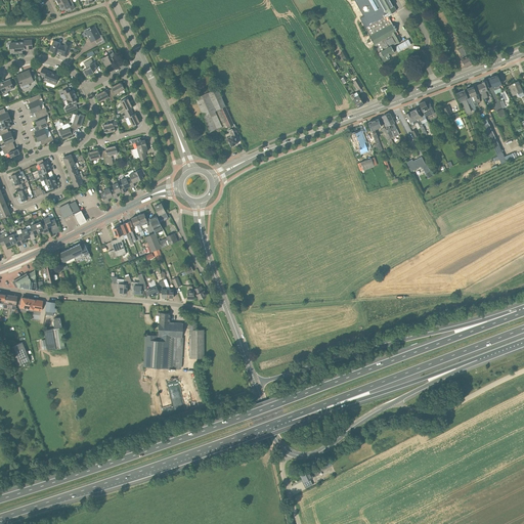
[(71,0),(69,0),(68,1),(59,5),(61,11),(67,8),(68,11),(75,8),(73,5),(74,5),(71,0)]
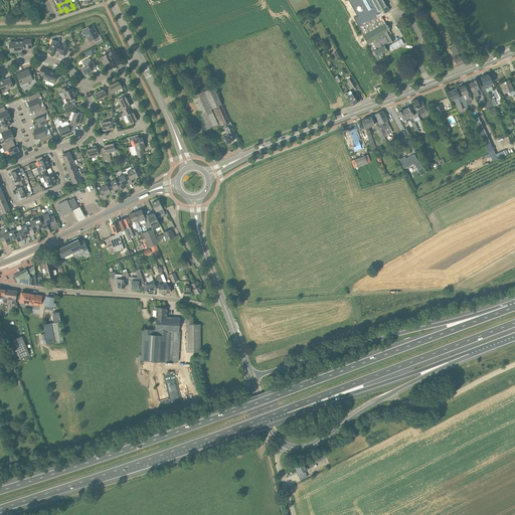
[(384,22),(379,12),(372,0),(348,0),(359,20),(362,24),(358,26),(363,34),(384,22)]
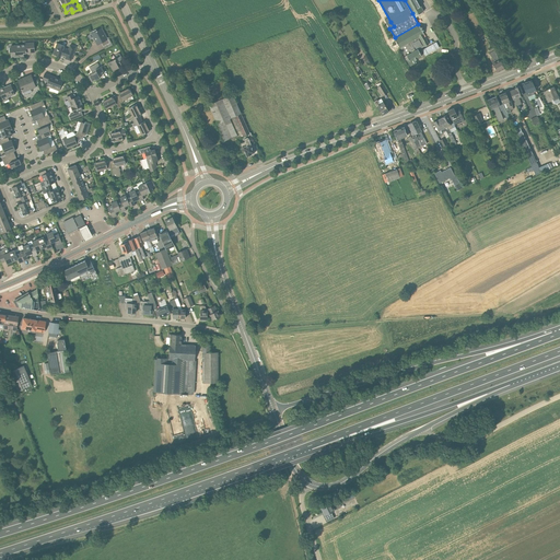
[(405,0),(412,13),(421,8),(417,0),(405,0)]
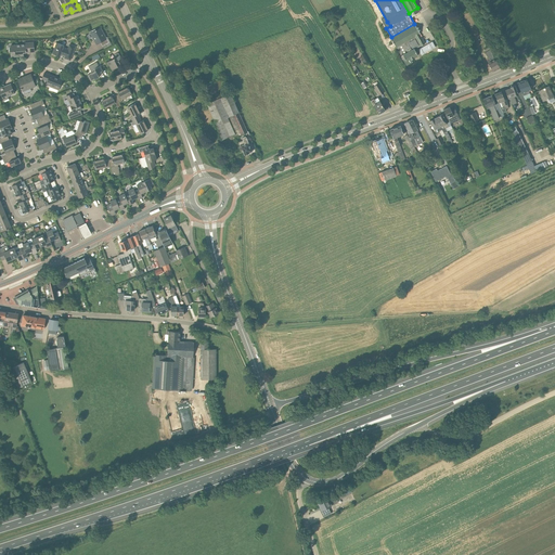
[(414,36),(421,46),(421,47),(425,43),(420,35),(421,34),(414,24),(391,37),(390,38),(396,47),(414,36)]
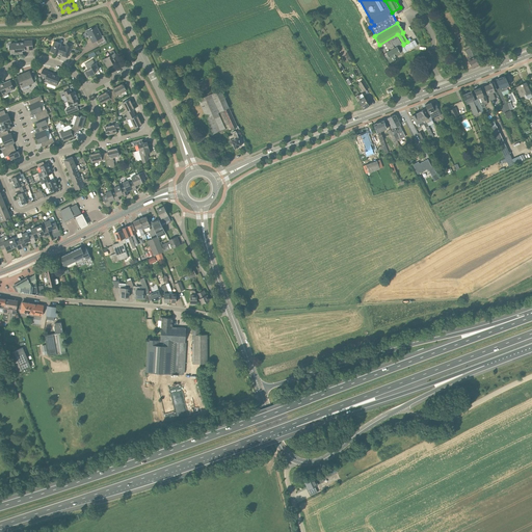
[(97,28),(97,27),(92,29),(91,28),(85,31),(90,40),(91,41),(94,42),(95,43),(97,41),(98,44),(104,41),(98,30),(99,30),(98,28),(97,28)]
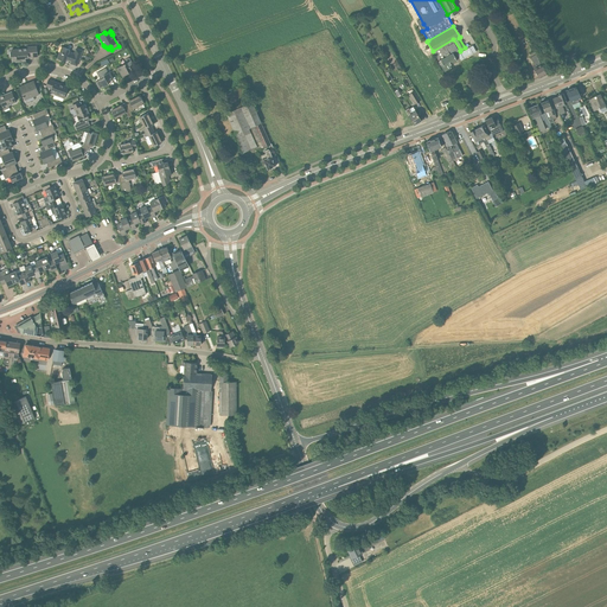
[(453,53),(460,50),(453,39),(433,51),(439,61),(453,52),(453,53)]
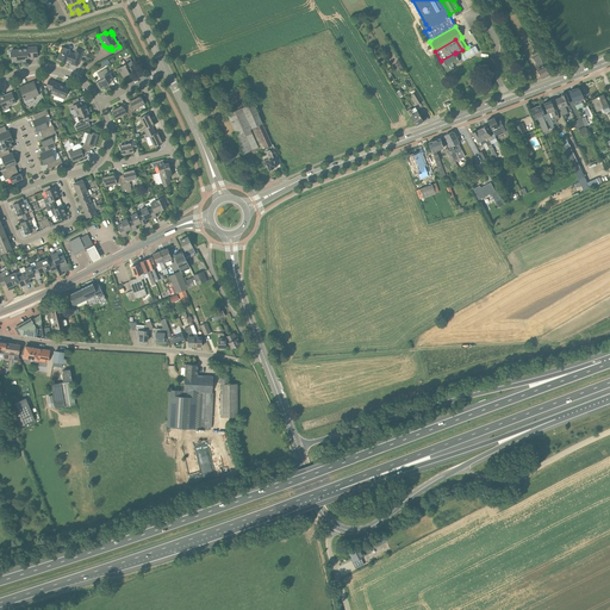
[(27,58),(29,57),(29,56),(38,55),(37,47),(27,48),(27,49),(12,50),(12,51),(10,51),(11,57),(12,57),(13,63),(26,62),(25,58),(27,58)]
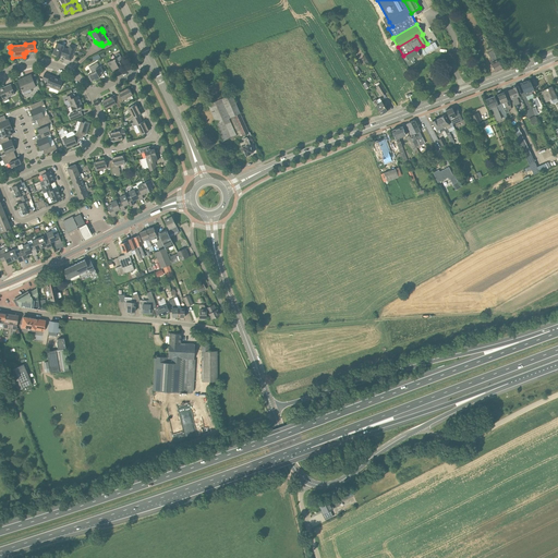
[(69,49),(63,48),(64,46),(57,44),(52,55),(60,57),(61,53),(67,56),(65,59),(71,61),(76,47),(70,45),(69,49)]
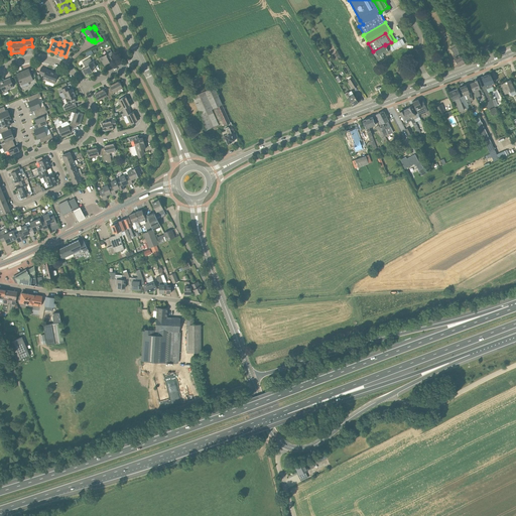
[(389,51),(385,45),(385,44),(373,51),(373,53),(374,54),(375,55),(378,60),(383,57),(382,55),(389,51)]
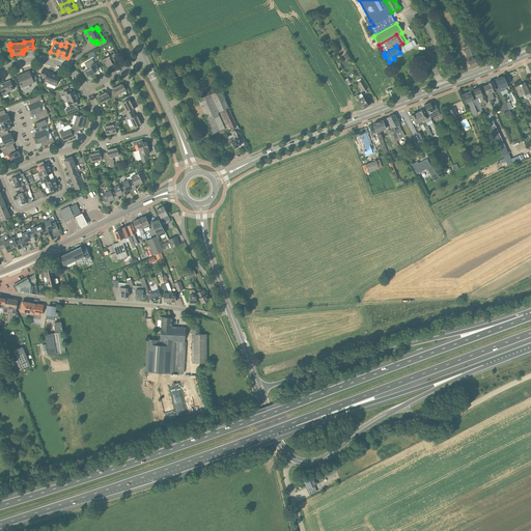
[(478,65),(469,48),(464,51),(467,56),(469,55),(469,56),(466,58),(471,68),(478,65)]
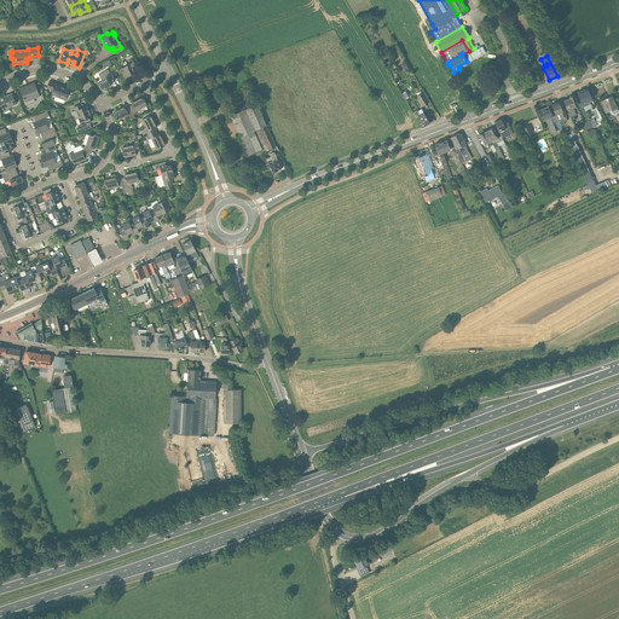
[(120,69),(125,79),(131,75),(132,75),(133,74),(136,73),(134,70),(137,69),(133,62),(120,69)]
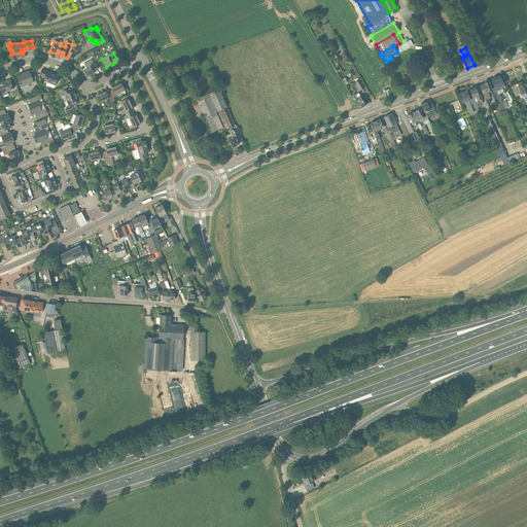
[(94,64),(92,60),(83,64),(86,69),(83,71),(86,77),(95,73),(94,71),(98,69),(95,63),(94,64)]
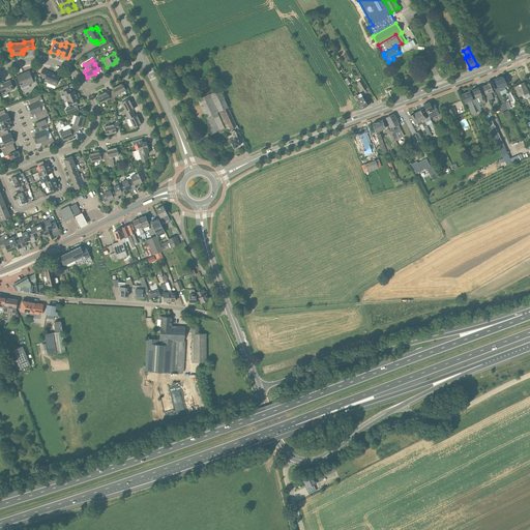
[(56,85),(60,76),(42,69),(40,76),(46,78),(45,81),(48,82),(48,83),(52,85),(52,84),(56,85)]
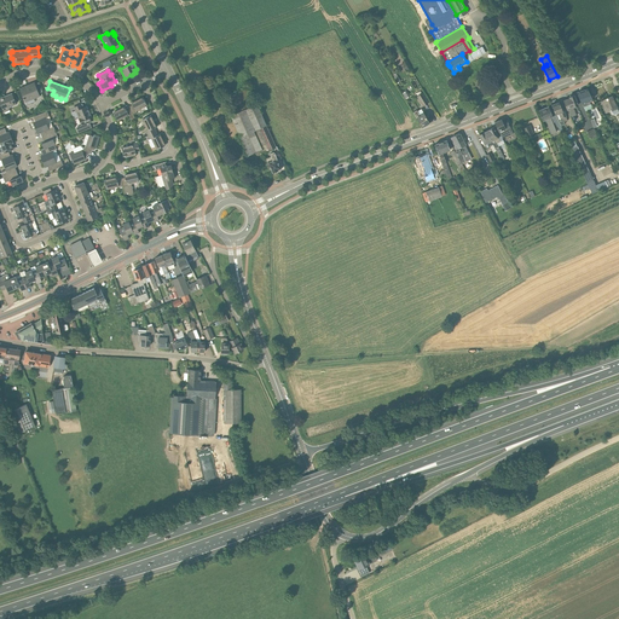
[(40,96),(34,82),(28,86),(27,85),(24,86),(24,87),(19,88),(25,102),(40,96)]
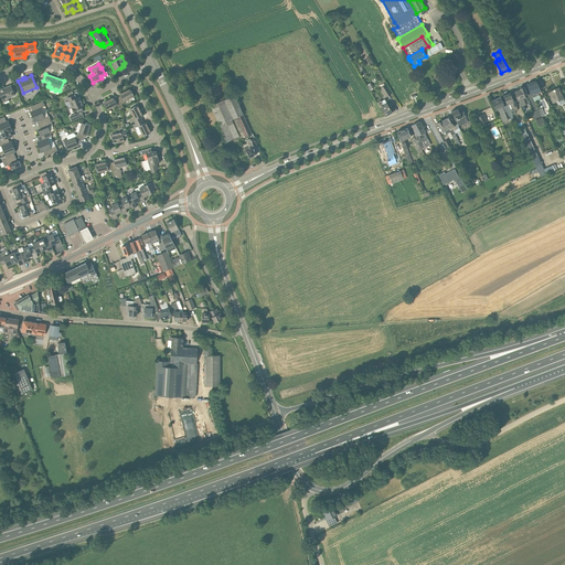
[(234,96),(226,81),(209,88),(215,104),(211,106),(220,125),(219,125),(226,142),(240,137),(241,139),(245,138),(252,135),(234,95),(234,96)]
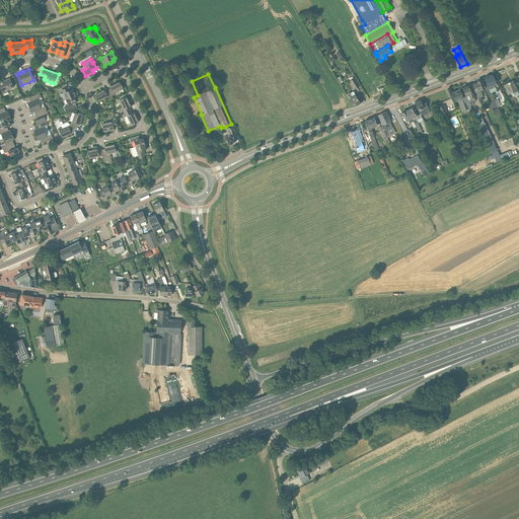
[(496,83),(493,75),(484,78),(488,87),(489,90),(495,87),(495,86),(497,85),(497,83),(496,83)]
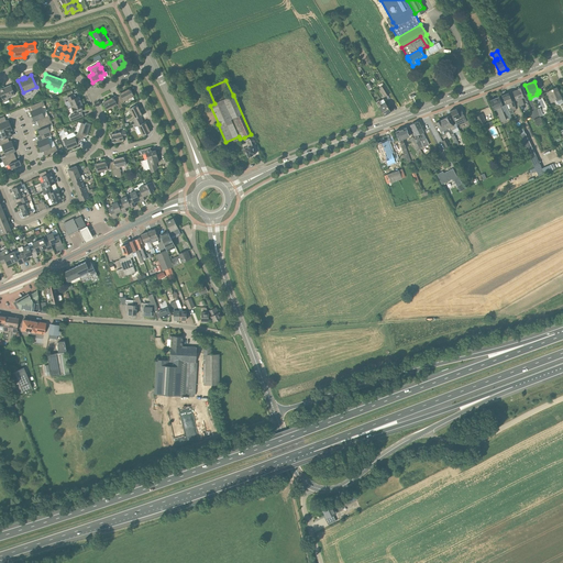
[(383,85),(382,83),(378,85),(381,87),(379,87),(385,97),(389,95),(384,85),(383,85)]
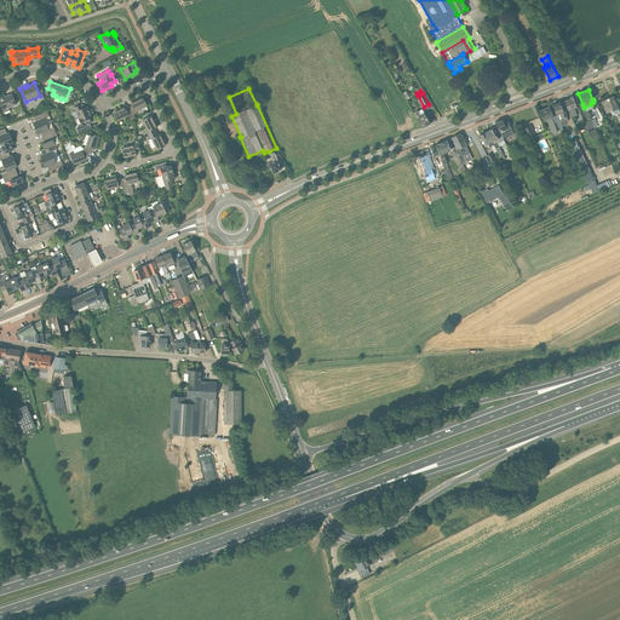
[(9,97),(6,97),(0,98),(0,101),(5,112),(10,110),(9,108),(16,104),(12,96),(9,97)]
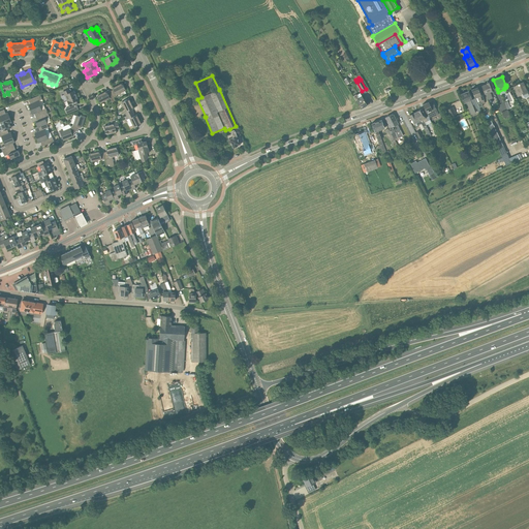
[(492,98),(490,91),(494,90),(491,82),(487,83),(487,84),(481,86),(485,95),(486,94),(488,100),(492,98)]
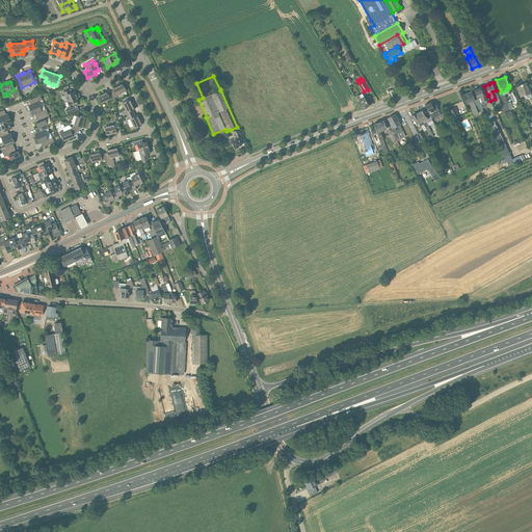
[(111,91),(114,99),(117,97),(117,96),(127,90),(123,83),(113,88),(114,90),(111,91)]
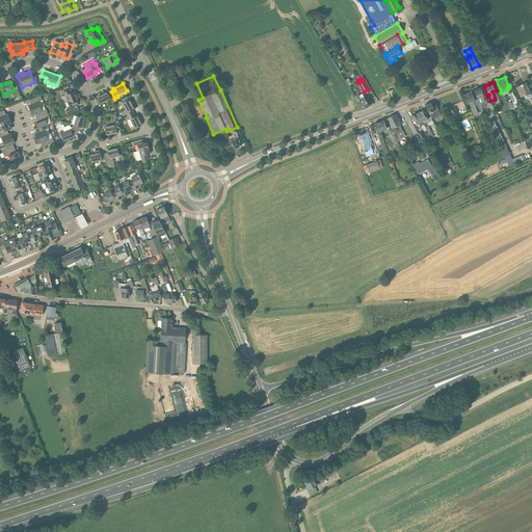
[(526,96),(531,94),(526,83),(516,87),(521,97),(525,95),(526,96)]
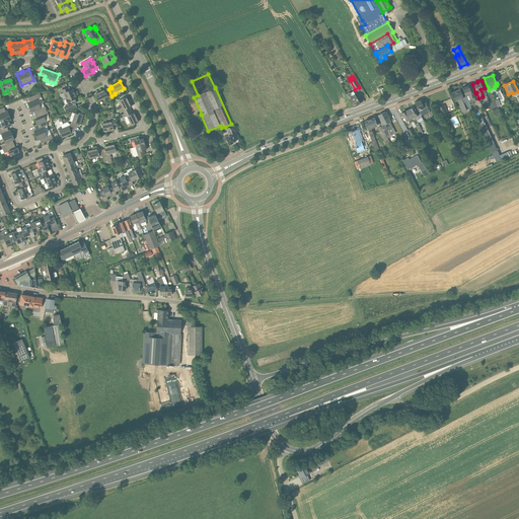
[(462,88),(466,96),(468,101),(471,100),(472,102),(475,101),(472,92),(471,92),(468,85),(462,88)]
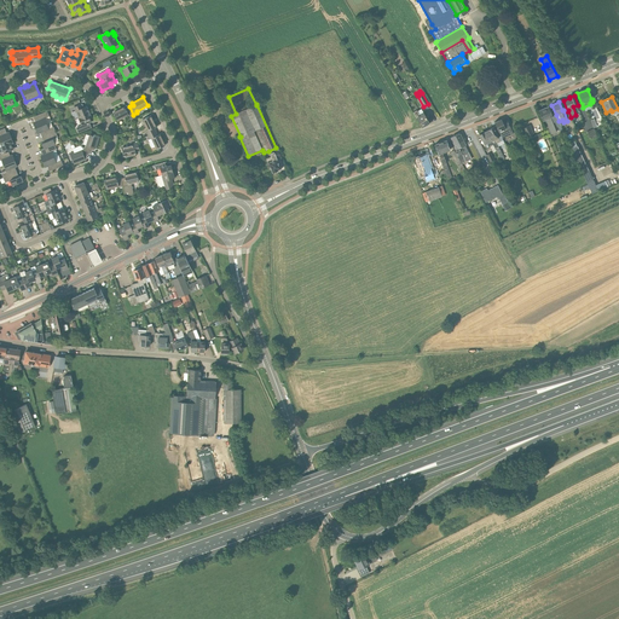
[(79,119),(90,114),(87,106),(82,108),(81,104),(74,108),(79,119)]
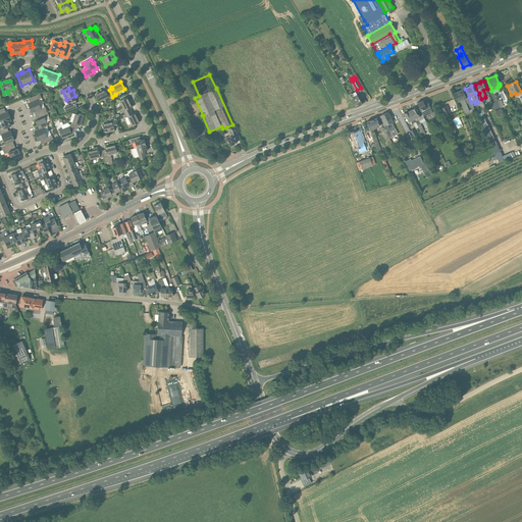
[(112,97),(109,90),(106,92),(105,90),(96,95),(99,102),(108,97),(109,98),(111,102),(114,100),(112,97)]
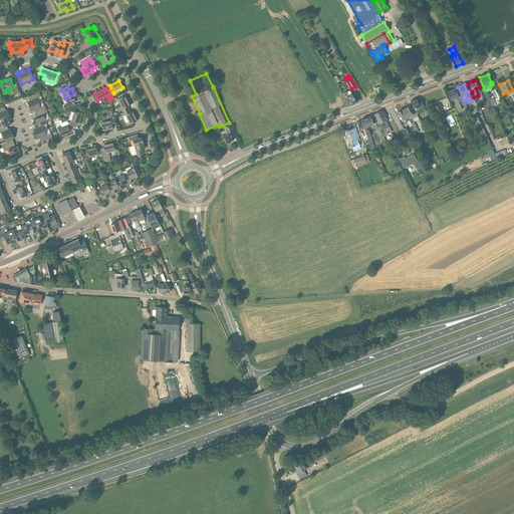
[(453,99),(458,111),(462,109),(457,97),(459,97),(459,96),(456,88),(447,91),(451,100),(453,99)]
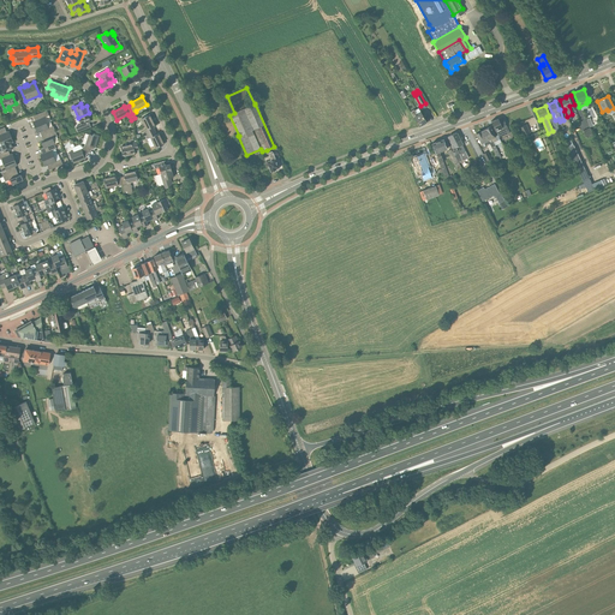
[(421,113),(418,108),(415,111),(415,109),(411,112),(419,127),(427,123),(422,113),(421,113)]
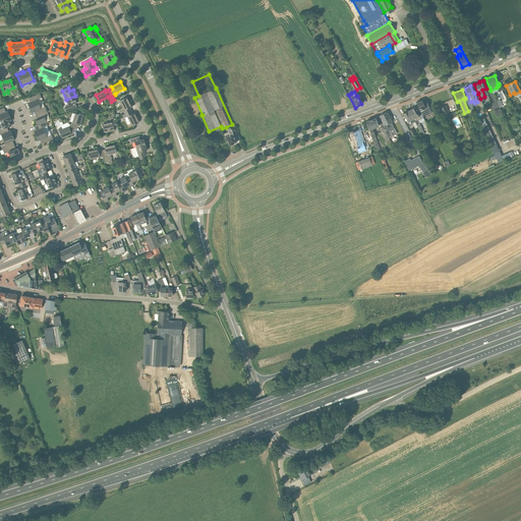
[(27,103),(30,108),(40,104),(38,100),(42,98),(40,94),(29,99),(30,103),(27,103)]
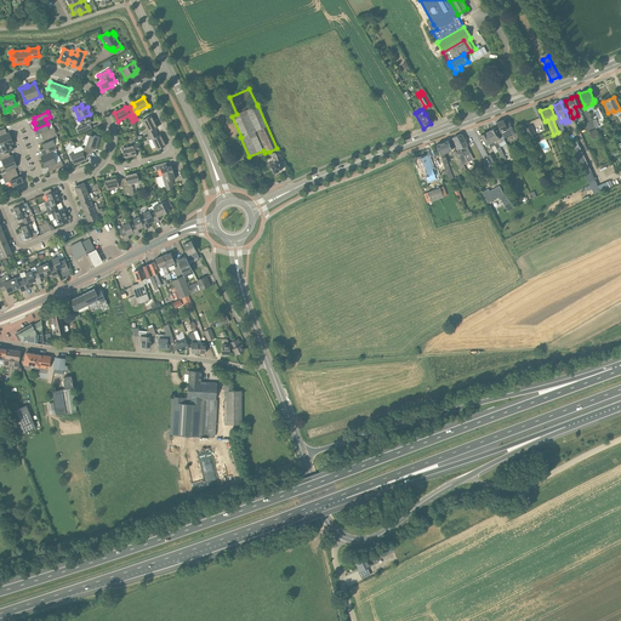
[(91,117),(90,114),(79,119),(81,126),(78,127),(80,134),(92,129),(90,123),(92,123),(90,118),(91,117)]
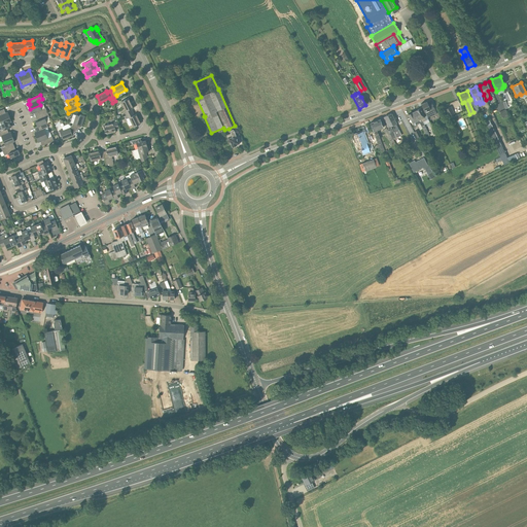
[(125,112),(127,115),(133,112),(131,109),(133,108),(128,99),(121,102),(126,111),(125,112)]
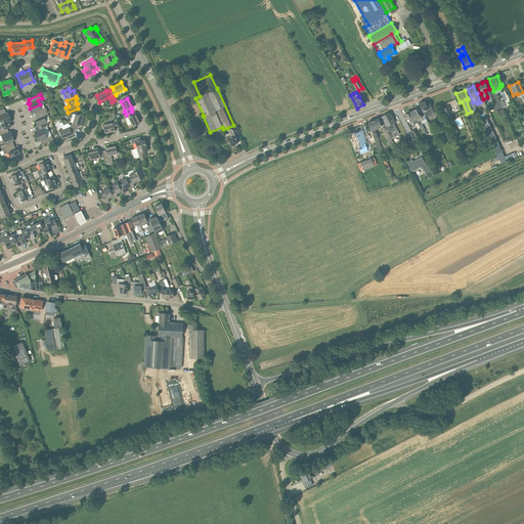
[(424,115),(424,116),(427,122),(431,120),(429,118),(427,113),(429,112),(425,101),(419,103),(420,106),(420,107),(424,115)]
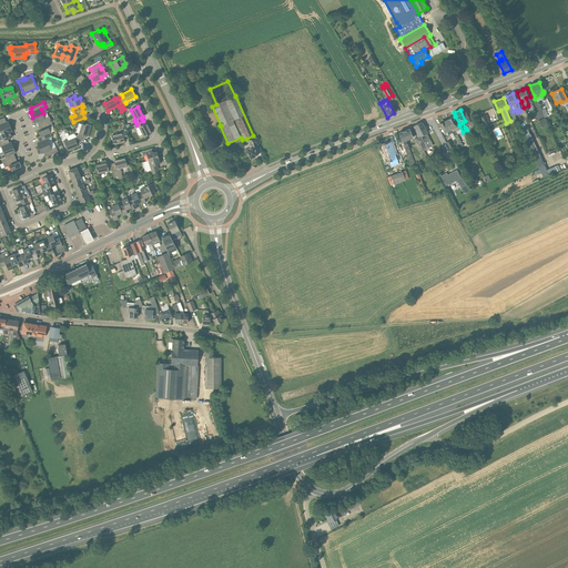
[(49,117),(44,118),(43,113),(32,118),(34,123),(37,122),(39,127),(51,121),(49,117)]
